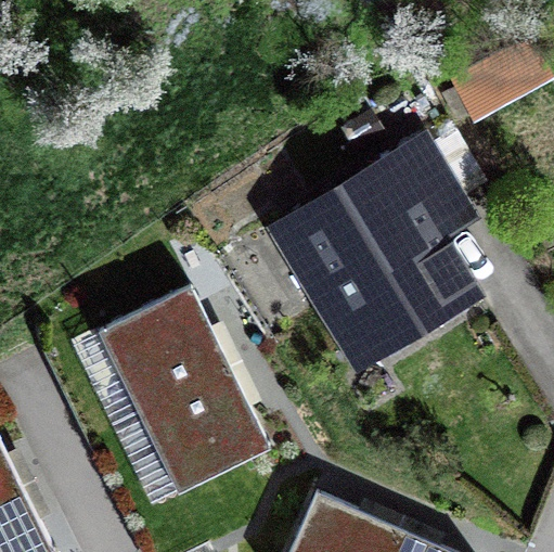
[(524,89),(505,54),(456,81),(476,115),(524,89)]
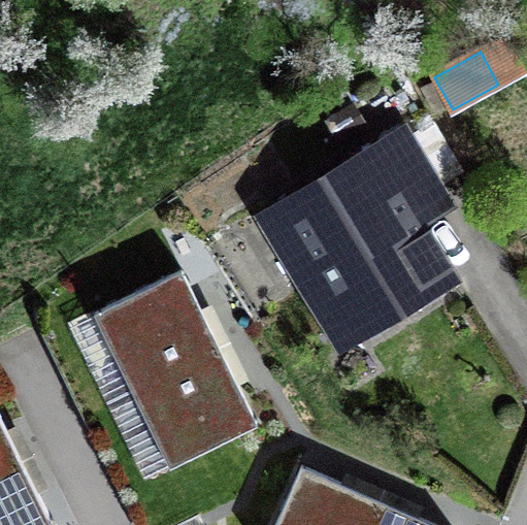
[(401,315),(454,283),(407,205),(435,189),(401,133),(267,214),(339,333),(393,301),(401,315)]
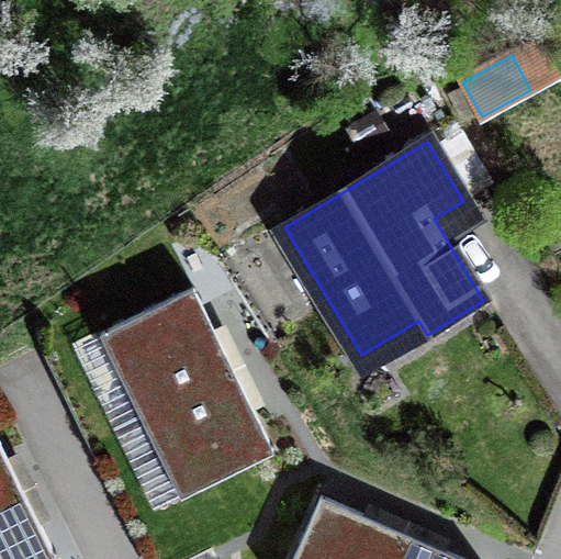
[(191,290),(99,336),(139,417),(232,372),(191,290)]
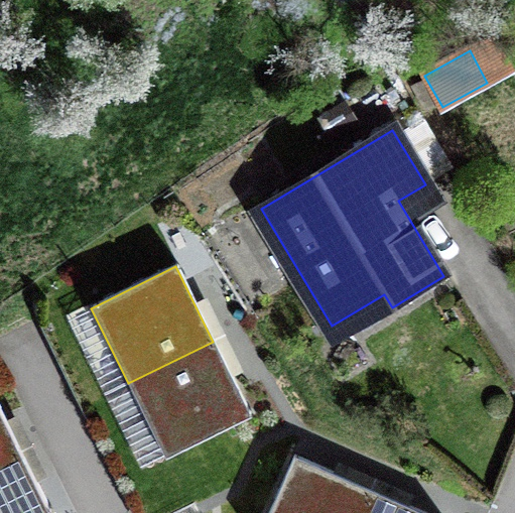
[(164,459),(250,416),(213,342),(128,383),(164,459)]
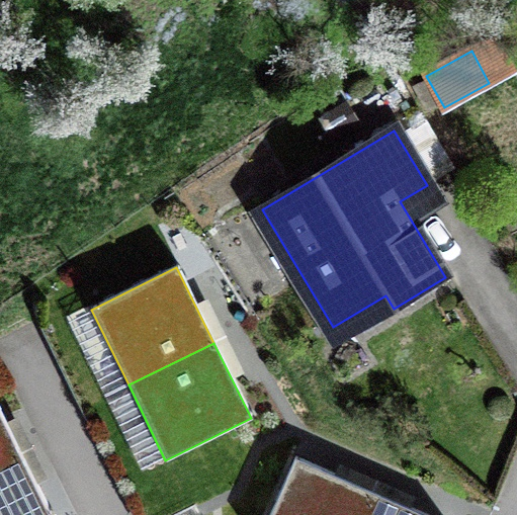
[(0,464),(20,454),(0,413),(0,464)]
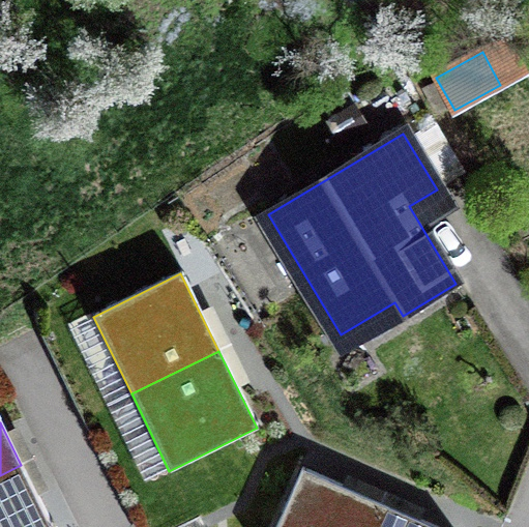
[(51,526),(21,465),(0,475),(0,526),(51,526)]
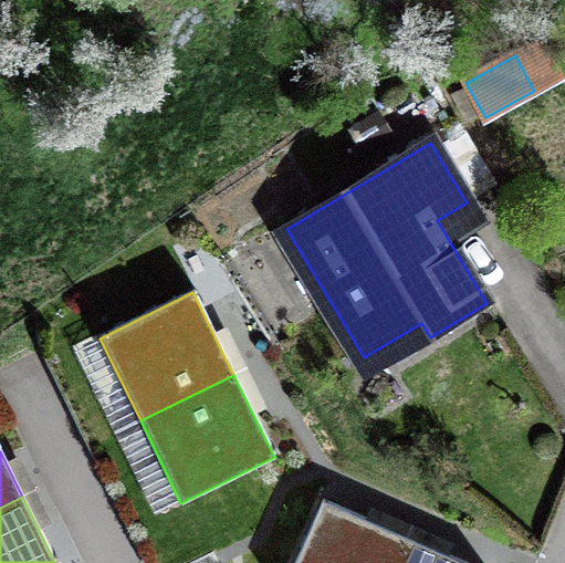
[(322,501),(293,562),(394,562),(406,539),(322,501)]
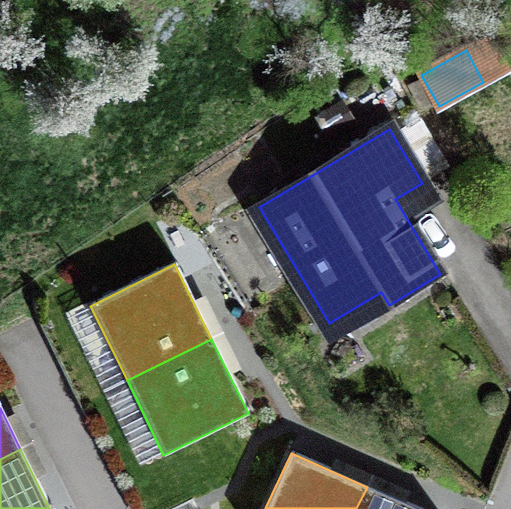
[(416,508),(367,487),(356,508),(416,508)]
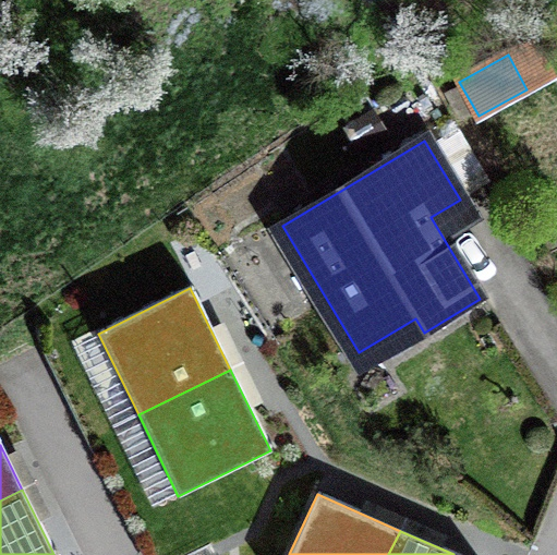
All buildings are outlined.
